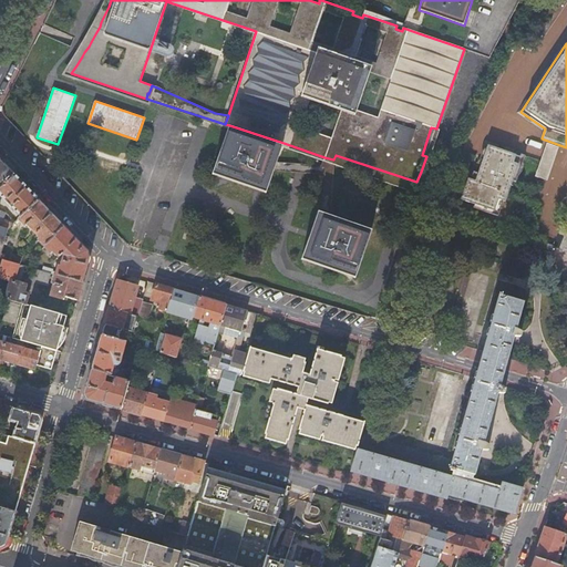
[(284,143),(229,125),(214,173),(267,192),(276,167),(278,158),(284,143)]
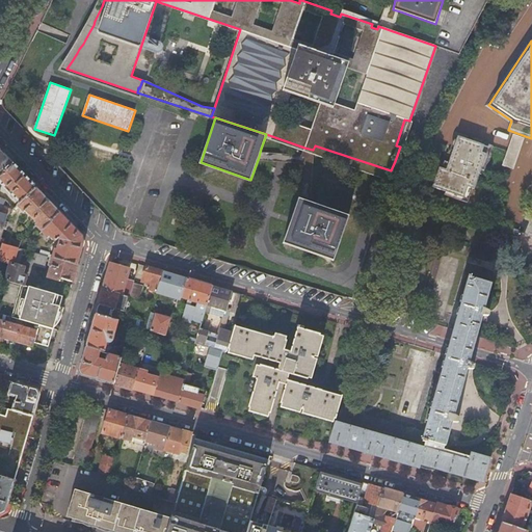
[(302,152),(304,148),(266,134),(261,149),(302,152)]
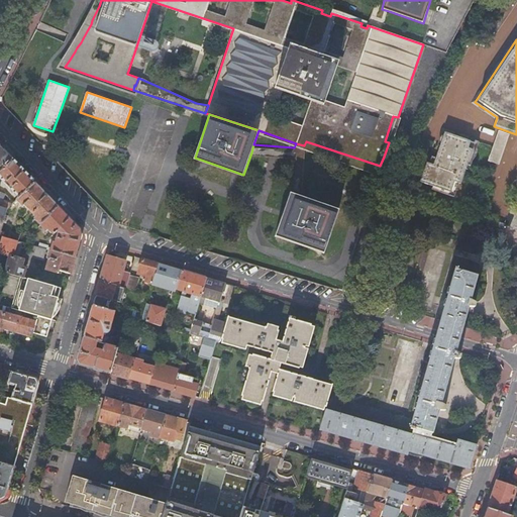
[(494,147),(489,162),(499,166),(510,134),(499,131),(494,147)]
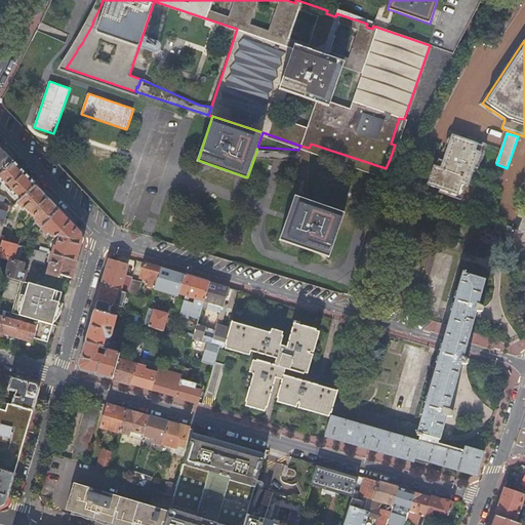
[(451,138),(447,149),(443,161),(441,168),(438,167),(434,165),(427,186),(440,190),(458,196),(462,186),(467,187),(469,188),(472,177),(475,167),(480,153),(476,151),(479,144),(452,134),(451,138)]
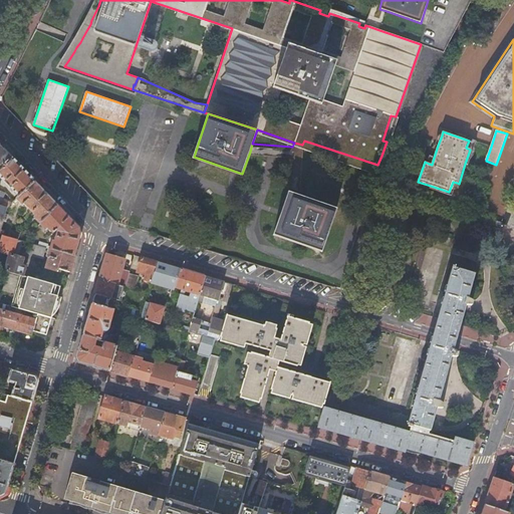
[(472,142),(469,141),(466,148),(470,150),(465,164),(468,165),(470,159),(471,160),(471,159),(473,158),(474,156),(475,154),(475,152),(475,150),(475,148),(474,147),(475,145),(471,144),(472,142)]
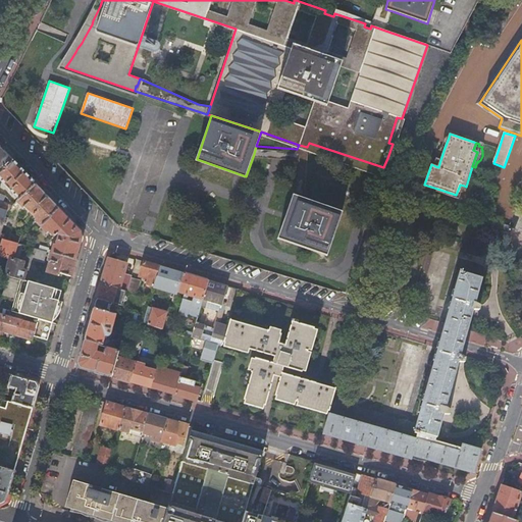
[(254,154),(264,155),(272,155),(277,156),(281,156),(299,157),(299,166),(307,169),(307,147),(299,145),(297,149),(256,146),(254,154)]
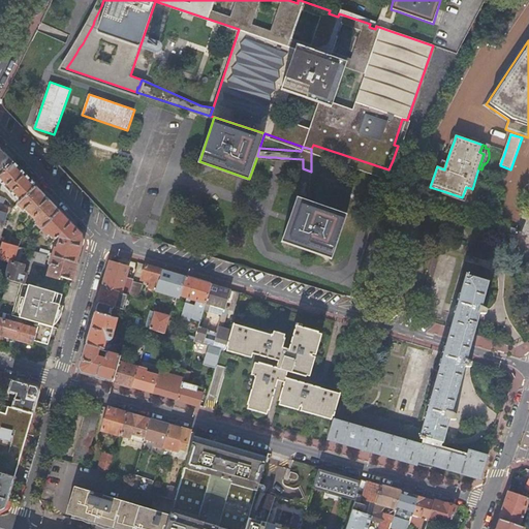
[(0,176),(13,163),(0,149),(0,176)]
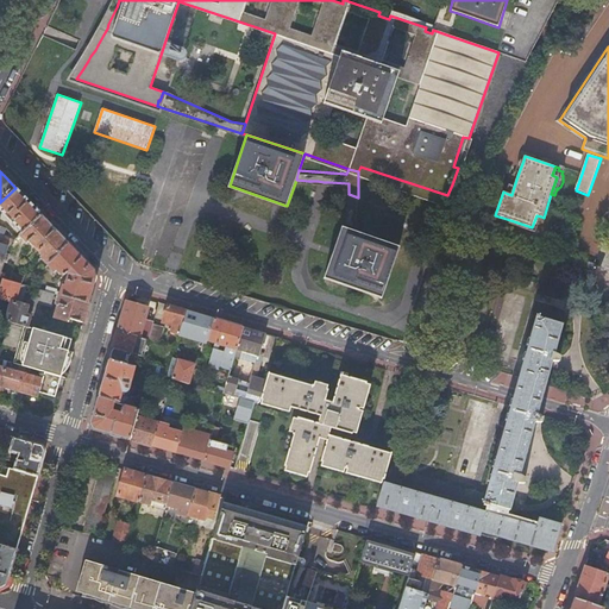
[(29,201),(16,188),(0,202),(0,211),(23,234),(42,217),(29,201)]
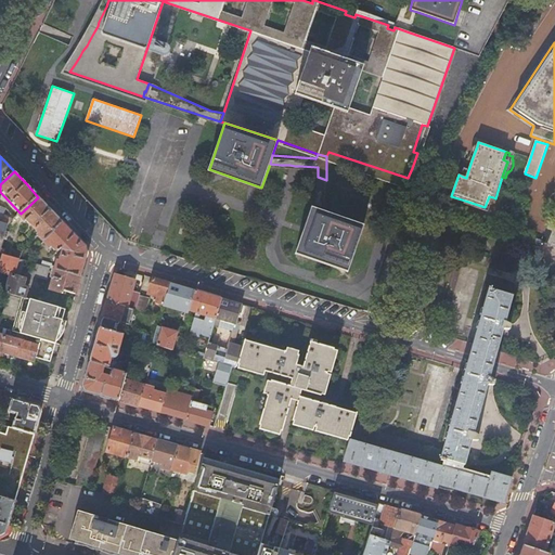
[(327,208),(326,180),(318,177),(318,205),(327,208)]
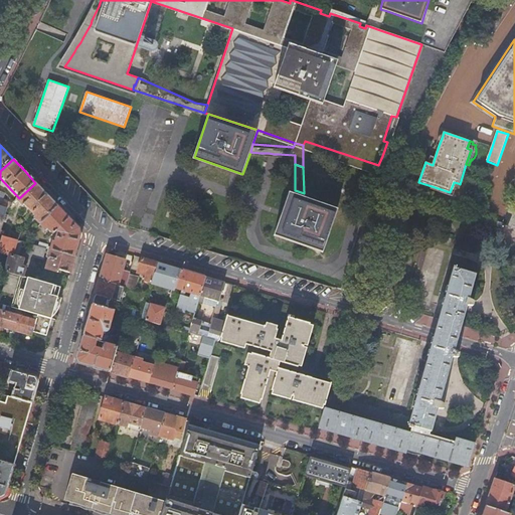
[(453,197),(458,183),(454,182),(450,192),(432,186),(431,189),(453,197)]
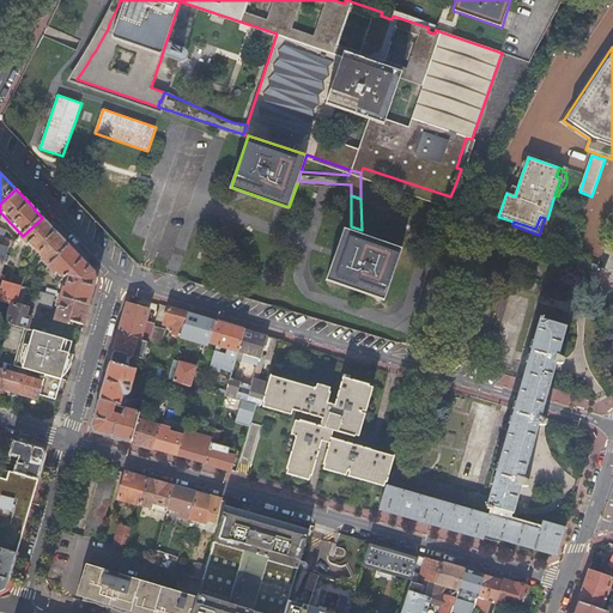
[(23,236),(8,247),(0,280),(2,281),(10,284),(19,244),(18,243),(22,241),(26,246),(29,243),(41,256),(40,259),(47,267),(68,246),(49,225),(42,218),(23,236)]
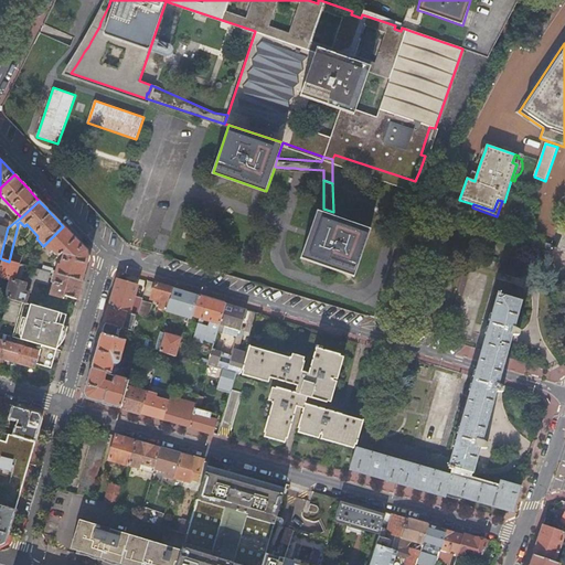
[(374,225),(333,212),(323,209),(320,208),(311,231),(310,234),(310,237),(304,255),(358,274),(374,225)]
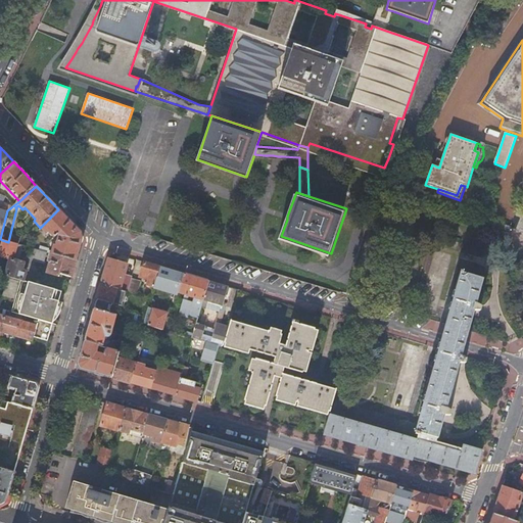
[(58,209),(40,228),(46,235),(48,233),(53,238),(56,236),(58,238),(55,245),(53,244),(51,251),(49,250),(49,249),(40,247),(39,250),(47,252),(51,253),(76,260),(82,240),(81,233),(75,227),(58,209)]
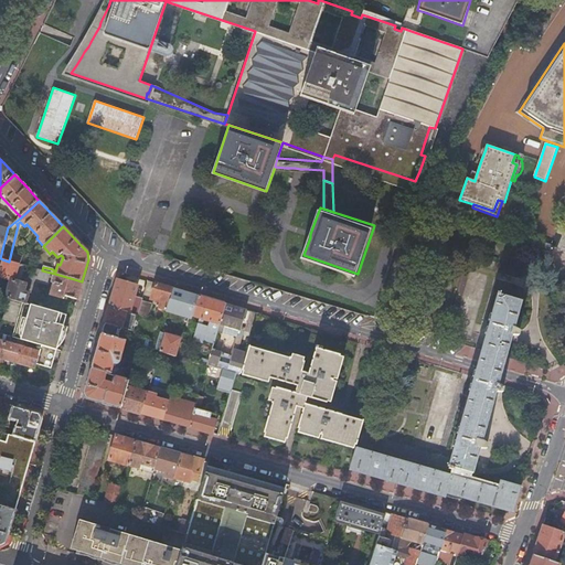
[(20,284),(25,266),(9,262),(2,259),(0,266),(0,277),(11,280),(14,281),(20,284)]
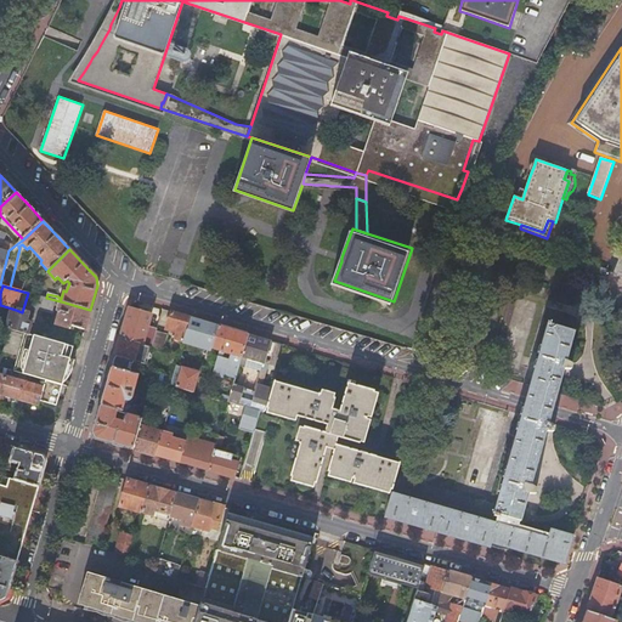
[(46,298),(37,295),(34,303),(39,304),(38,309),(52,312),(56,300),(46,298)]
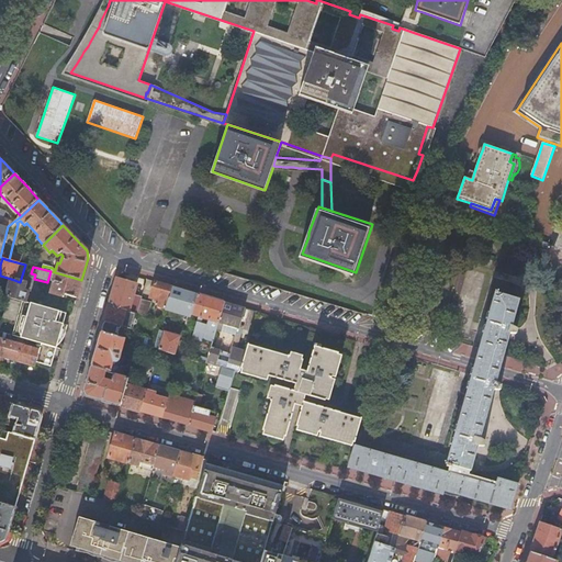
[(65,295),(77,299),(81,280),(55,272),(52,281),(55,282),(51,294),(64,298),(65,296),(65,295)]
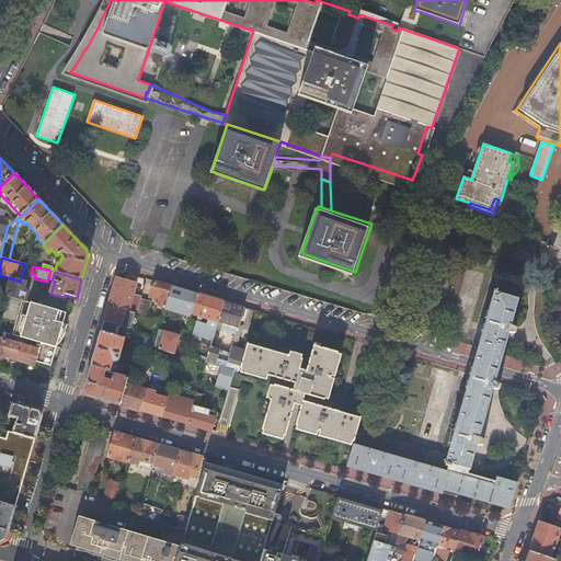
[(14,279),(11,278),(6,296),(9,297),(22,300),(25,301),(29,292),(23,289),(25,283),(20,282),(14,279)]
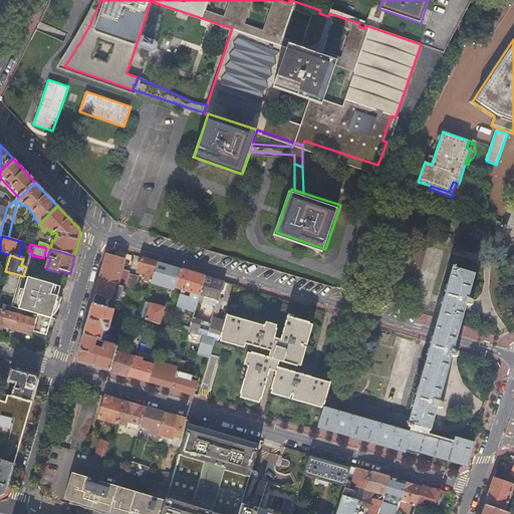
[(117,285),(122,270),(125,260),(115,257),(107,255),(106,257),(99,279),(114,284),(117,285)]
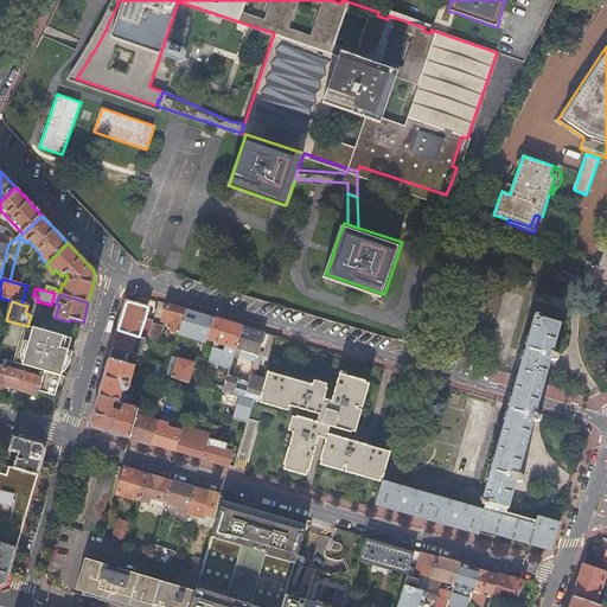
[(185,310),(167,305),(163,321),(172,325),(170,331),(179,333),(185,310)]
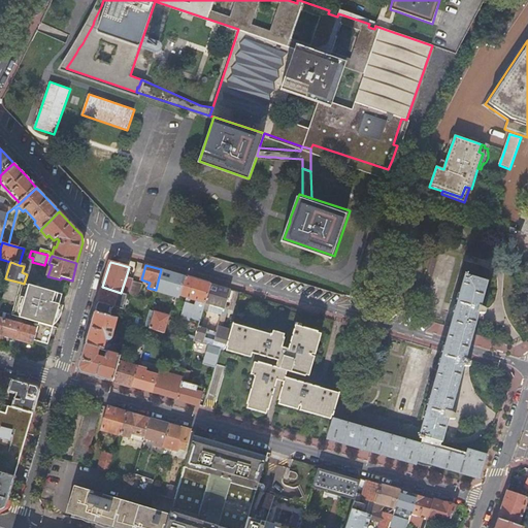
[(162,270),(161,269),(156,290),(179,297),(186,276),(162,270)]
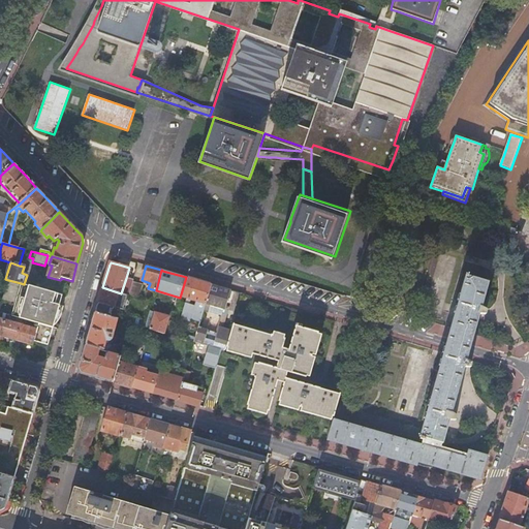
[(418,462),(426,464),(432,466),(479,479),(488,456),(467,449),(466,453),(465,457),(439,449),(440,445),(441,443),(443,443),(443,441),(448,424),(449,419),(456,419),(457,414),(452,412),(453,408),(457,393),(462,377),(464,369),(470,369),(471,364),(467,361),(467,360),(468,355),(469,352),(470,348),(471,344),(472,340),(474,335),(476,327),(479,315),(485,315),(487,310),(481,307),(489,283),(474,278),(466,276),(450,328),(449,333),(448,337),(446,342),(445,345),(444,349),(443,353),(441,363),(438,371),(434,386),(430,402),(429,406),(425,416),(421,434),(419,437),(421,437),(419,439),(423,439),(422,444),(399,438),(350,424),(333,419),(327,440),(417,465),(418,462)]
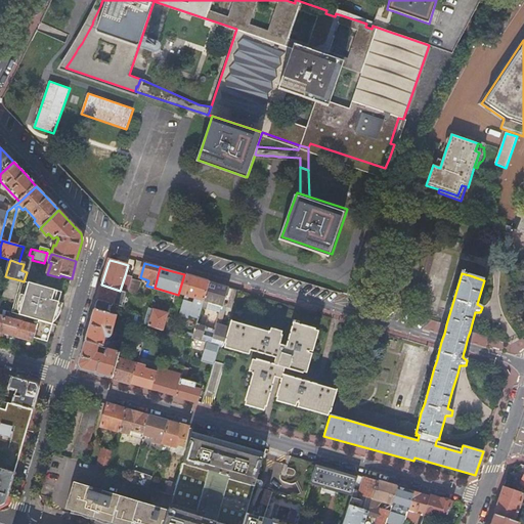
[(190,276),(184,274),(178,295),(194,299),(193,304),(187,302),(187,300),(184,300),(180,313),(199,318),(202,308),(209,281),(190,276)]
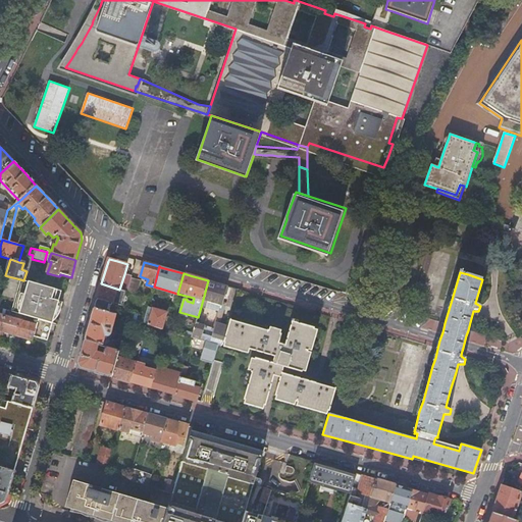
[(133,276),(124,274),(119,290),(125,291),(127,292),(132,278),(133,276)]
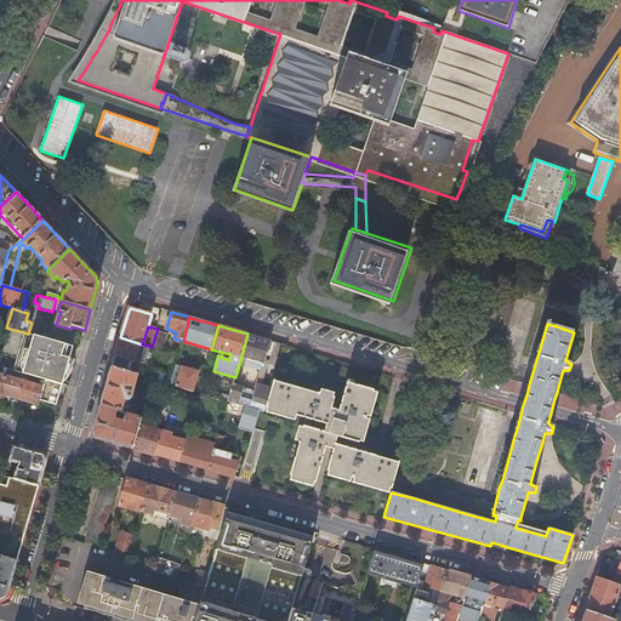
[(167,334),(158,331),(153,347),(163,351),(167,334)]
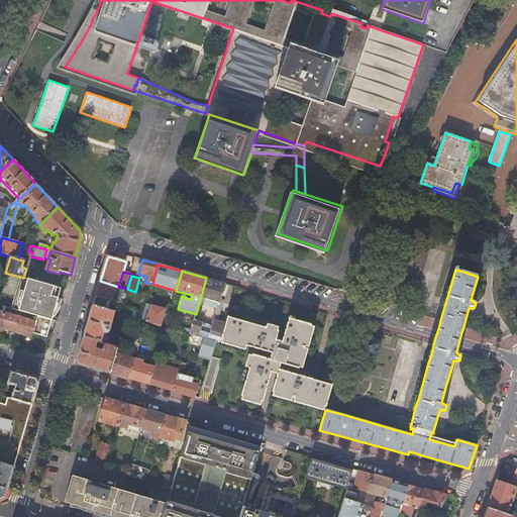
[(23,278),(20,277),(11,309),(22,312),(38,317),(52,320),(52,319),(58,299),(54,298),(57,288),(23,278)]
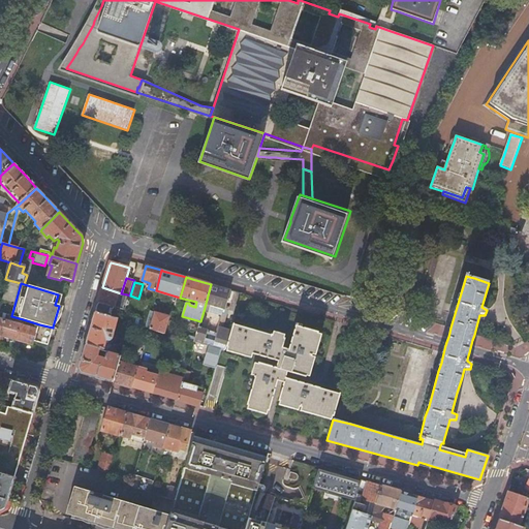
[(229,311),(225,310),(230,290),(211,284),(204,311),(222,316),(217,333),(198,328),(194,342),(209,346),(204,362),(216,366),(218,359),(220,350),(224,351),(225,346),(230,331),(224,329),(229,311)]
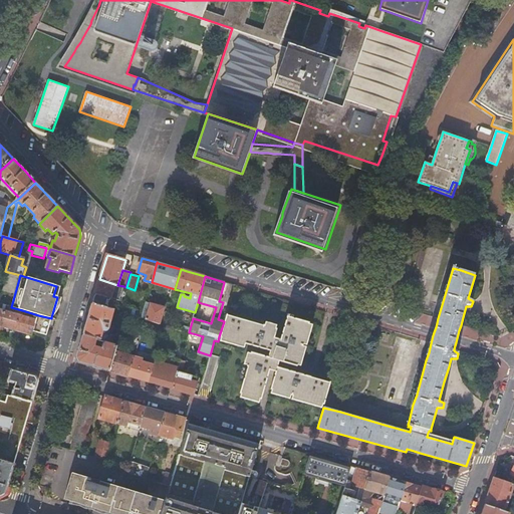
[(114,284),(99,279),(95,294),(96,294),(96,295),(95,295),(95,296),(94,297),(94,299),(93,300),(93,301),(93,302),(93,303),(93,304),(107,308),(110,298),(119,301),(123,286),(117,285),(114,284)]
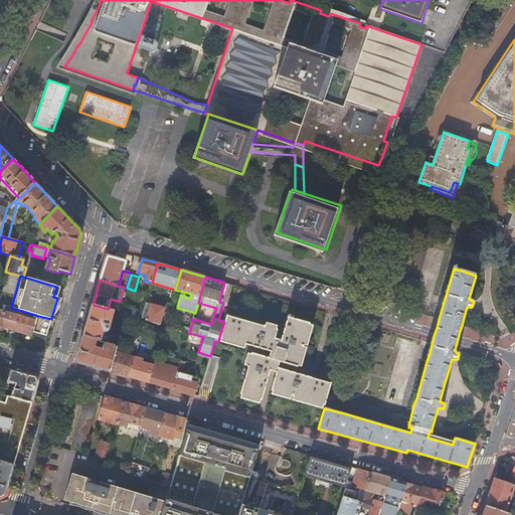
[(61,299),(57,298),(51,318),(52,318),(53,318),(55,315),(56,313),(57,311),(59,305),(61,299)]
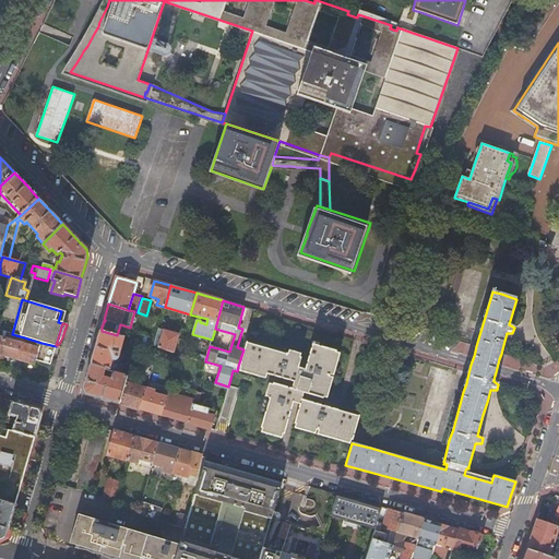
[(153,346),(175,353),(179,335),(158,329),(155,340),(153,346)]
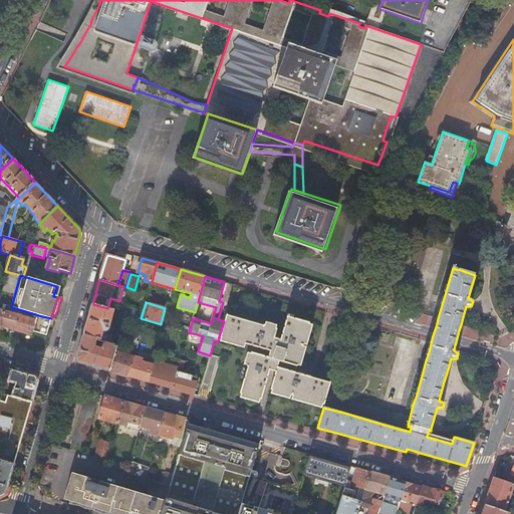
[(125,318),(126,314),(107,308),(93,304),(92,304),(87,320),(83,335),(96,339),(100,340),(103,339),(107,335),(103,334),(104,332),(106,332),(107,331),(108,330),(109,329),(109,327),(114,329),(117,319),(112,317),(113,314),(125,318)]
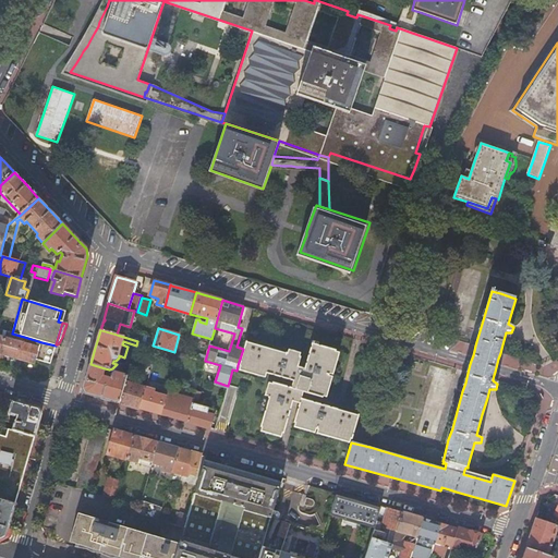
[(0,354),(13,359),(17,360),(22,342),(24,337),(12,334),(7,331),(4,338),(0,354)]
